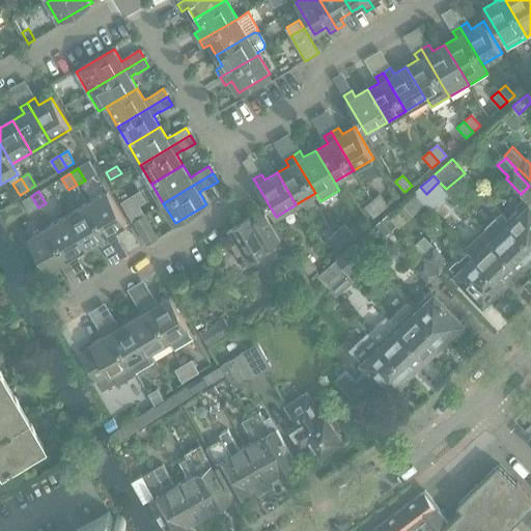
[(87,203),(110,242),(118,238),(114,231),(127,223),(108,192),(87,203)]
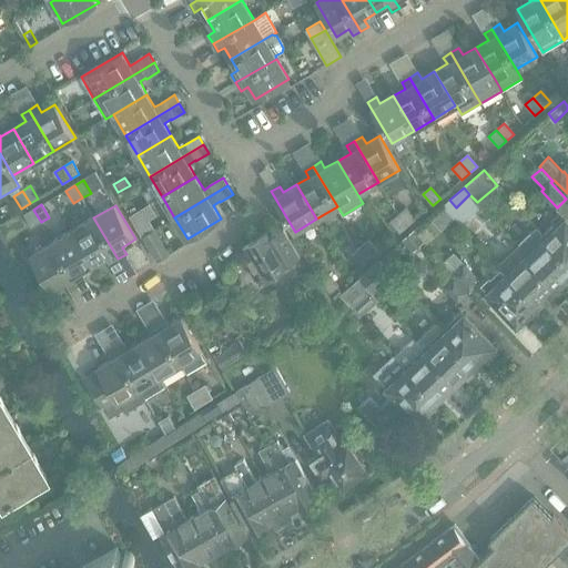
[(398,215),(408,226),(416,220),(406,209),(398,215)]
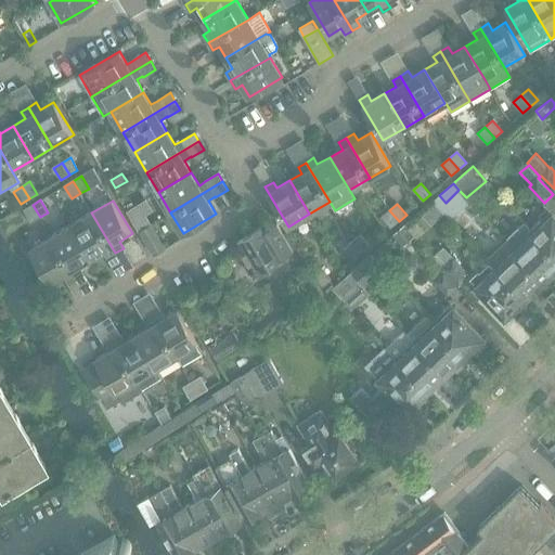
[(31,222),(40,217),(33,205),(24,210),(31,222)]
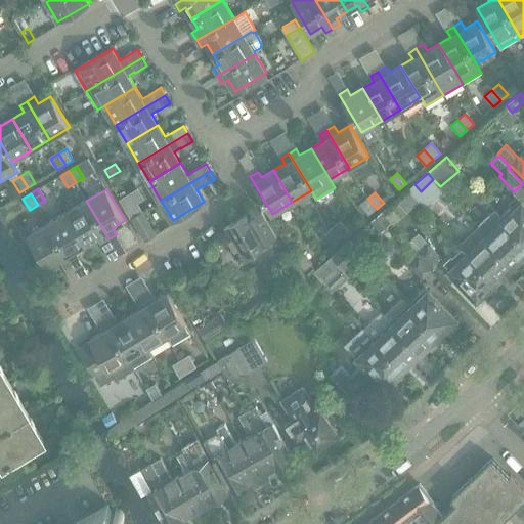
[(523,202),(520,198),(517,194),(510,202),(513,205),(501,215),(523,238),(523,202)]
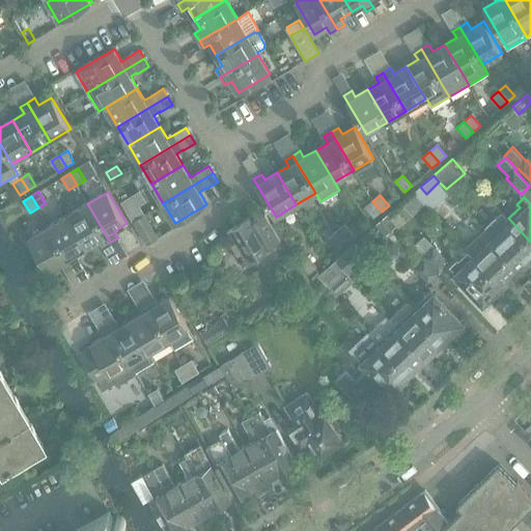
[(374,218),(382,212),(372,201),(365,207),(374,218)]
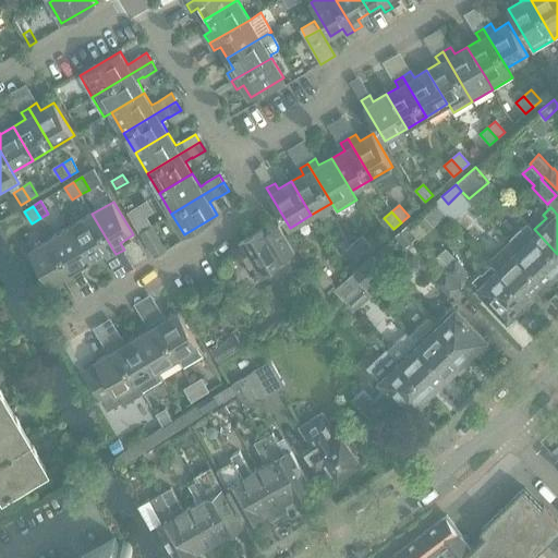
[(108,258),(116,254),(92,214),(72,226),(92,259),(105,252),(108,258)]
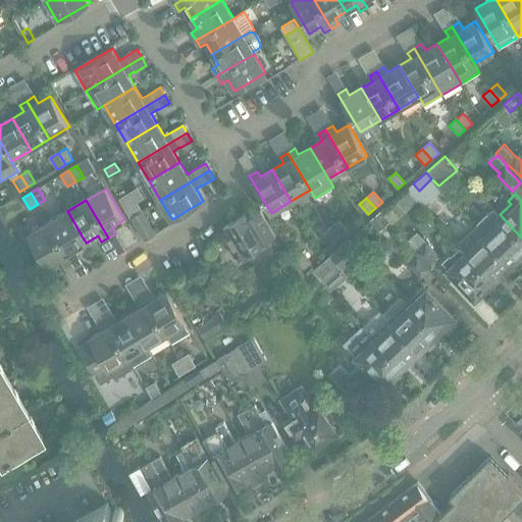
[(156,232),(143,210),(131,217),(144,240),(156,232)]
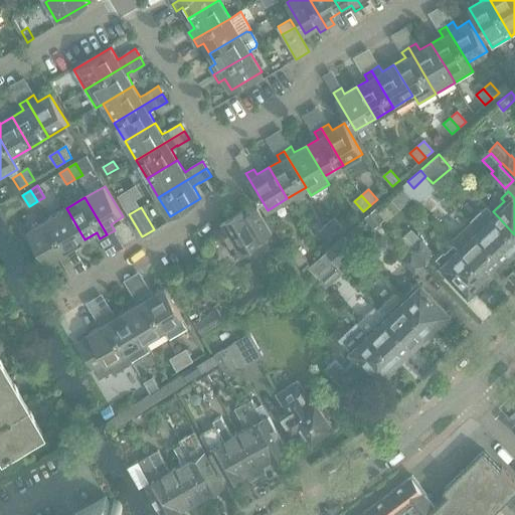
[(260,239),(272,232),(256,207),(244,214),(242,210),(219,224),(225,233),(221,236),(231,253),(235,251),(237,255),(261,241),(260,239)]
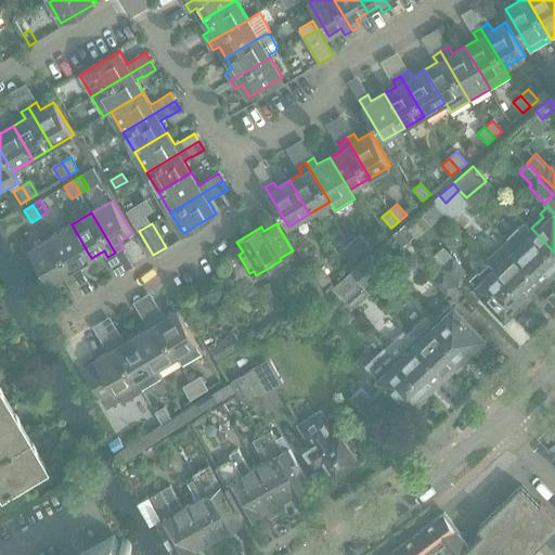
[(79,266),(91,258),(72,224),(51,236),(75,276),(82,272),(79,266)]
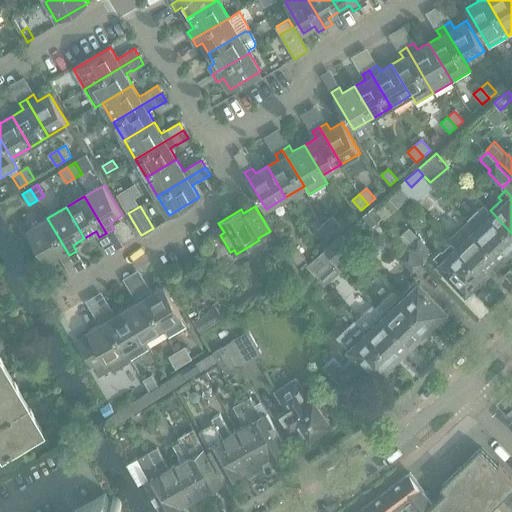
[(373,225),(383,217),(374,207),(365,215),(373,225)]
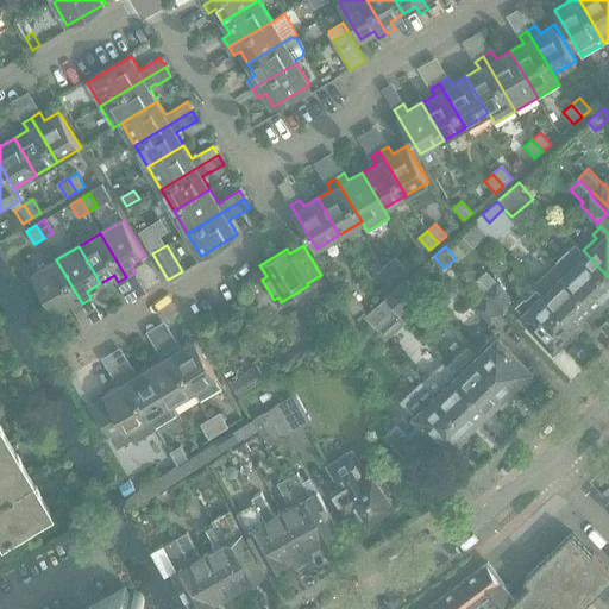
[(608,293),(608,277),(583,250),(579,246),(572,253),(569,250),(554,264),(557,267),(558,265),(563,270),(597,306),(598,303),(603,305),(608,297),(608,295),(608,294),(608,293)]
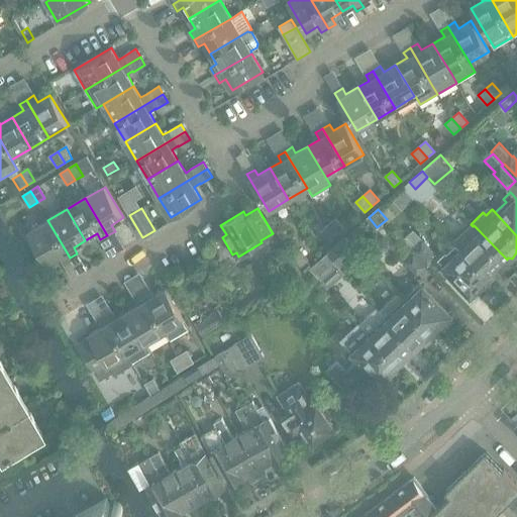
[(328,224),(338,235),(345,229),(336,218),(328,224)]
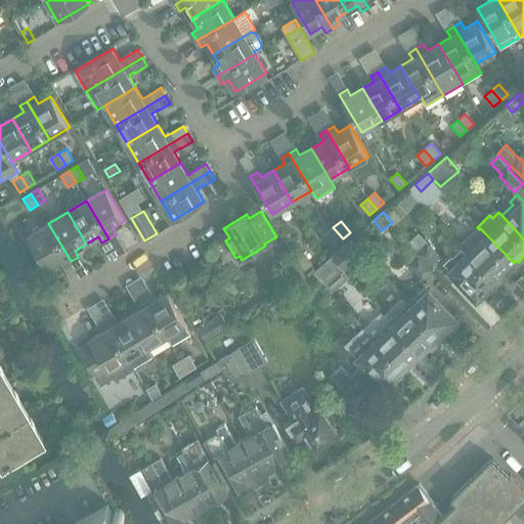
[(63,265),(71,261),(48,223),(29,235),(47,266),(59,259),(63,265)]
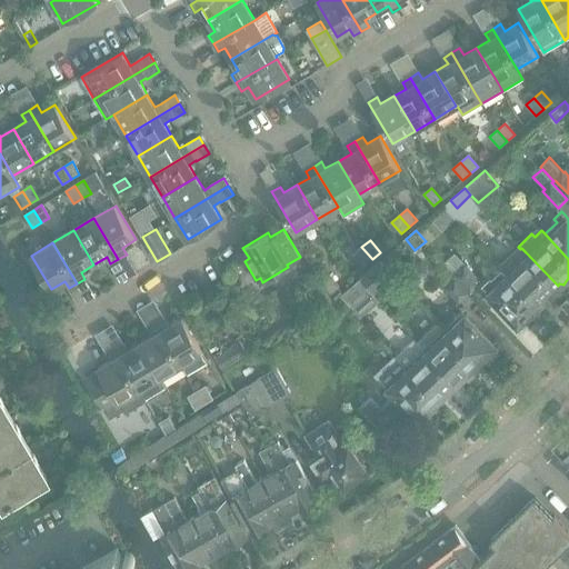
[(365,266),(372,259),(361,247),(353,255),(365,266)]
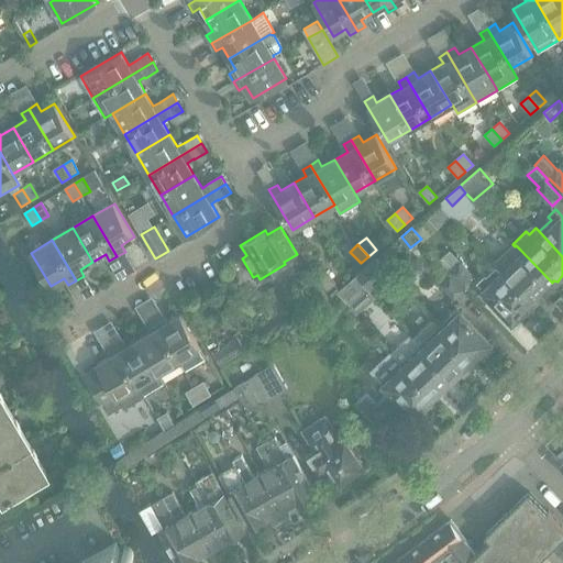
[(552,283),(520,250),(516,245),(515,246),(497,263),(532,300),(540,293),(544,294),(551,287),(550,284),(552,283)]
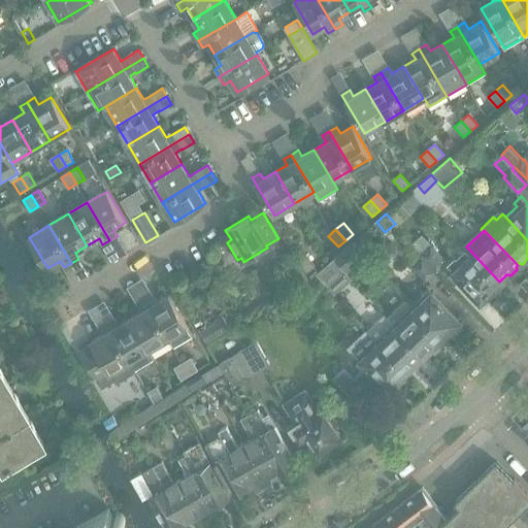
[(421,235),(411,244),(420,253),(430,243),(421,235)]
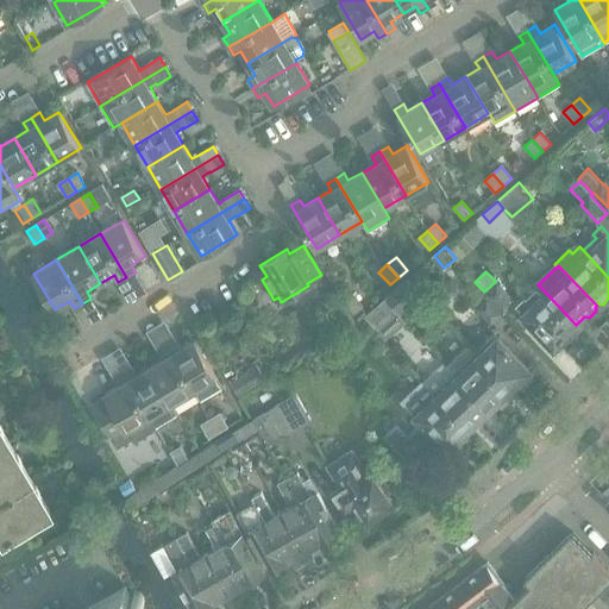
[(523,294),(515,302),(497,283),(487,294),(504,312),(508,309),(510,311),(507,313),(522,330),(532,320),(554,345),(564,336),(569,337),(576,330),(575,326),(576,325),(538,284),(526,295),(523,294)]
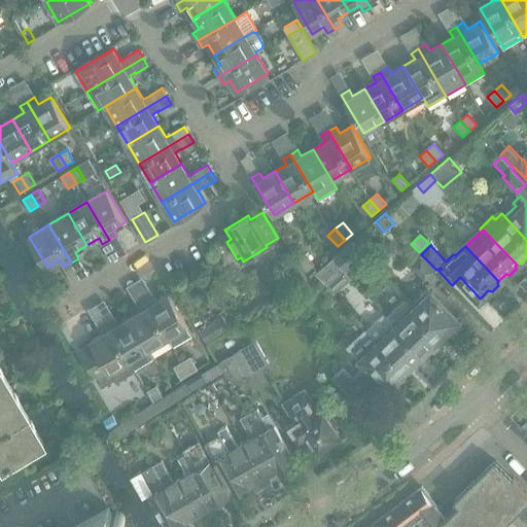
[(318,271),(314,267),(305,255),(297,262),(299,264),(301,266),(307,273),(308,272),(312,277),(318,271)]
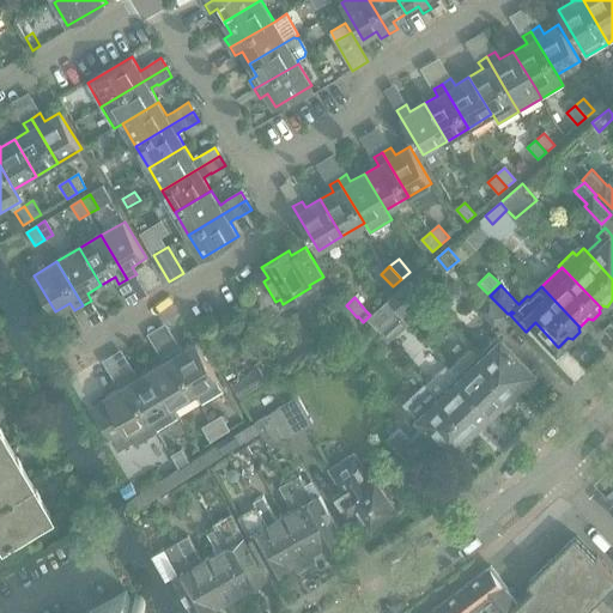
[(495,327),(505,316),(491,301),(480,310),(495,327)]
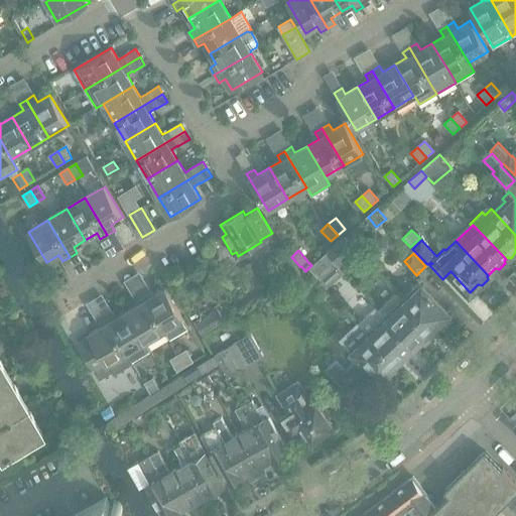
[(328,257),(310,271),(328,291),(345,277),(328,257)]
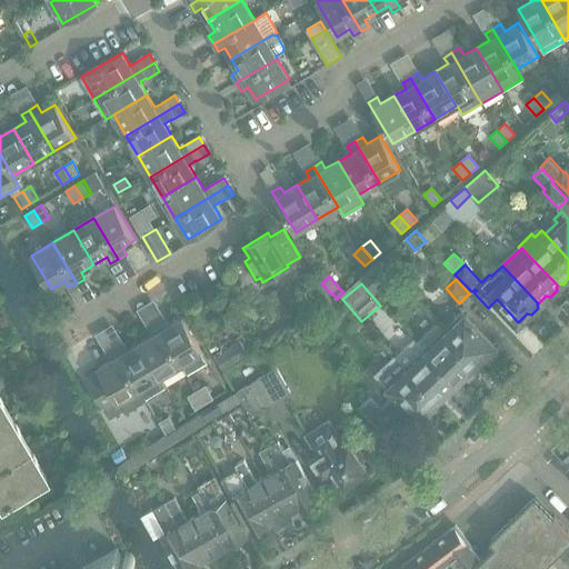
[(332,300),(325,287),(322,285),(318,288),(315,302),(316,309),(332,300)]
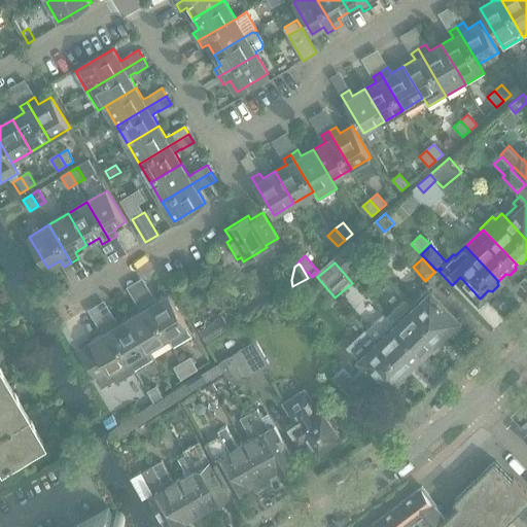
[(414,307),(442,335),(446,336),(451,330),(451,326),(458,319),(431,290),(414,307)]
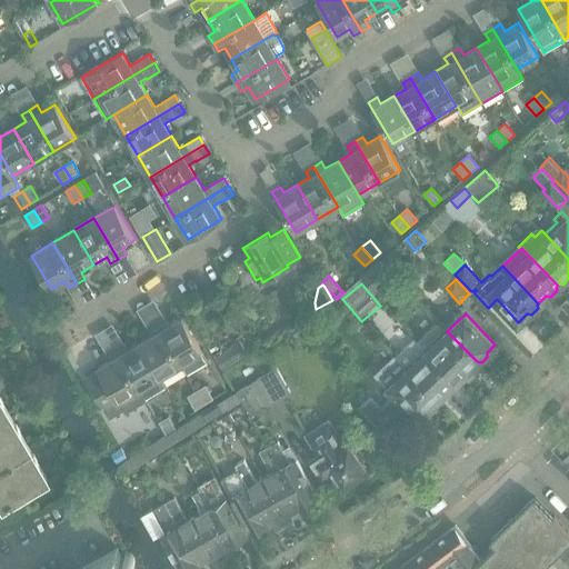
[(207,361),(202,352),(182,318),(169,326),(165,319),(157,325),(181,365),(187,373),(207,361)]
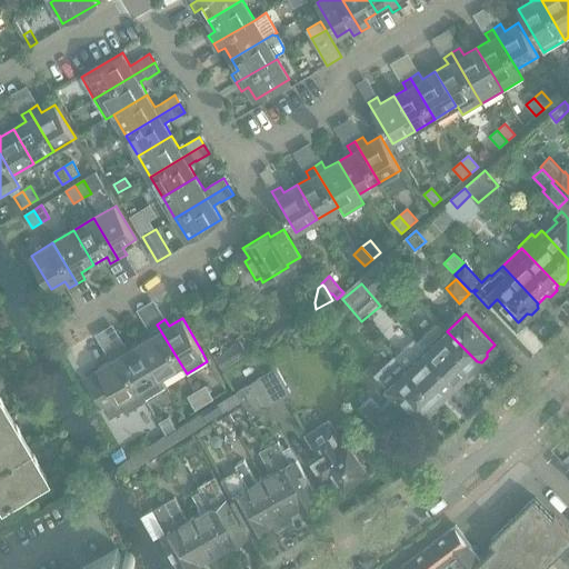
[(477,361),(447,331),(438,321),(418,340),(428,350),(457,380),(462,380),(468,375),(468,370),(477,361)]
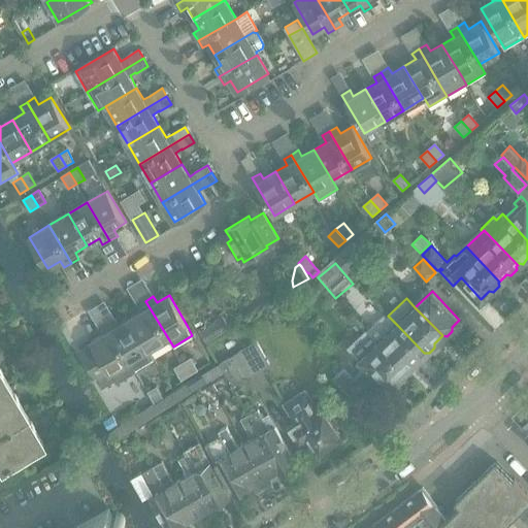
[(276,315),(292,305),(288,299),(273,308),(276,315)]
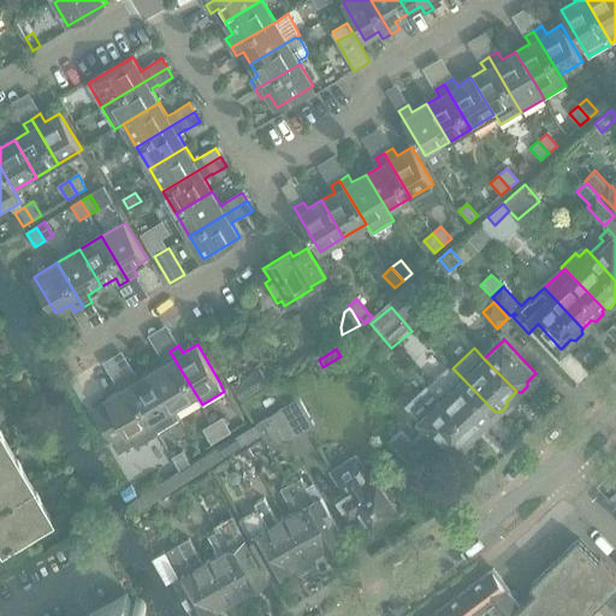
[(173,408),(196,395),(170,351),(161,356),(166,363),(152,372),(173,408)]
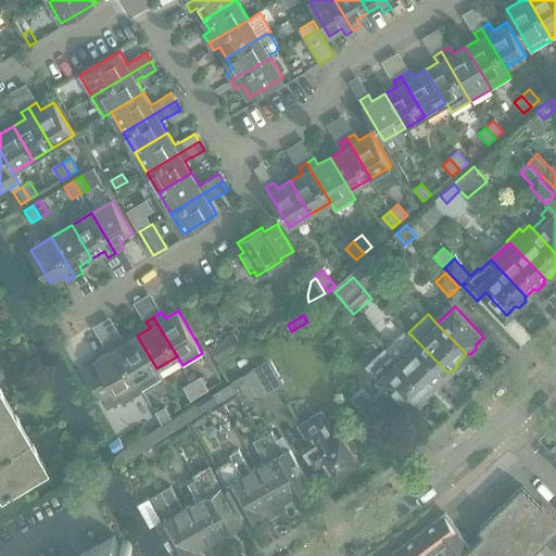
[(418,342),(408,332),(406,329),(387,348),(388,348),(427,390),(434,382),(439,382),(444,378),(444,374),(446,371),(418,342)]
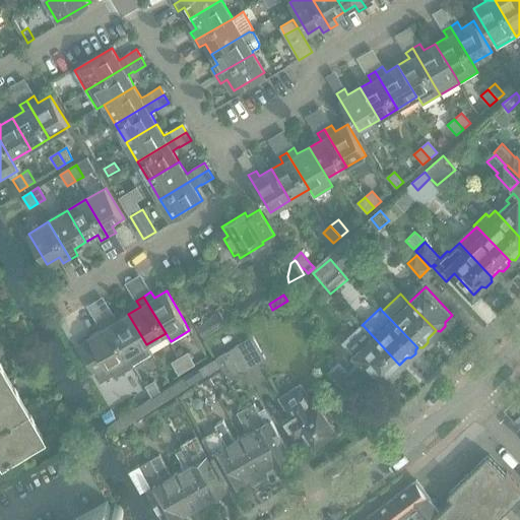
[(219,310),(196,324),(205,338),(229,324),(219,310)]
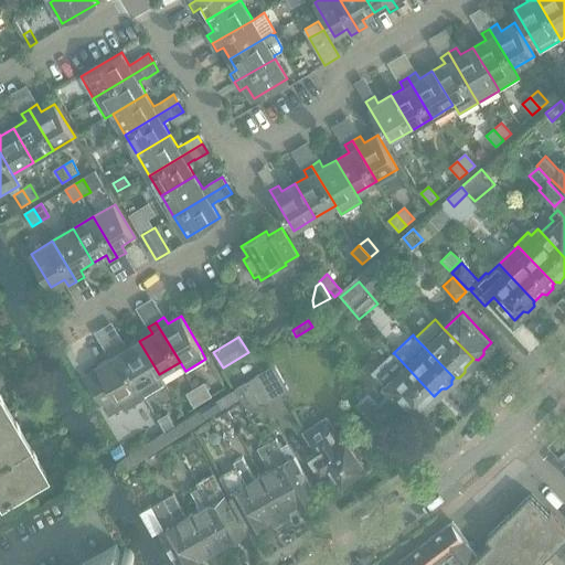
[(164,383),(159,374),(139,341),(127,348),(123,341),(115,345),(139,386),(145,395),(164,383)]
